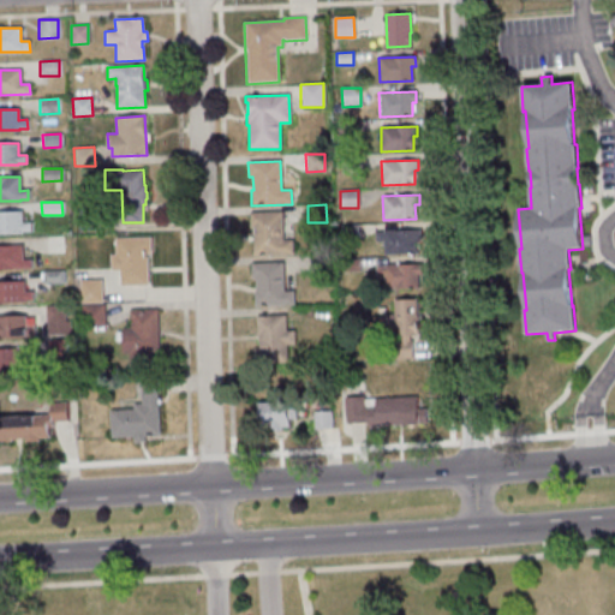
[(77,210),(77,232),(96,231),(95,209),(77,210)]
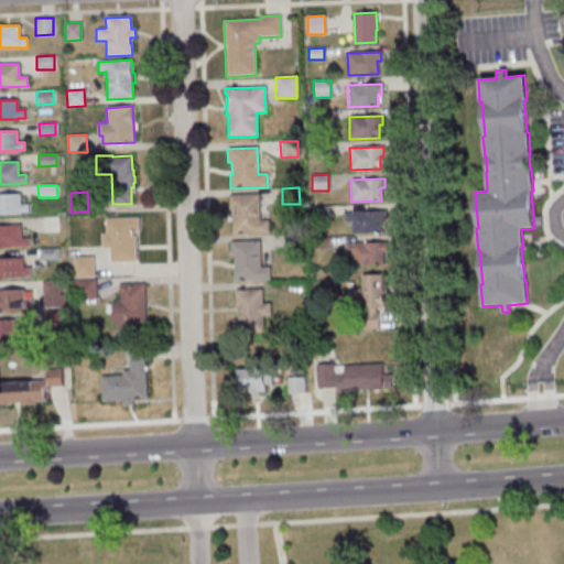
[(0,194),(19,194),(20,205),(28,204),(28,213),(20,213),(20,214),(0,214),(0,194)]
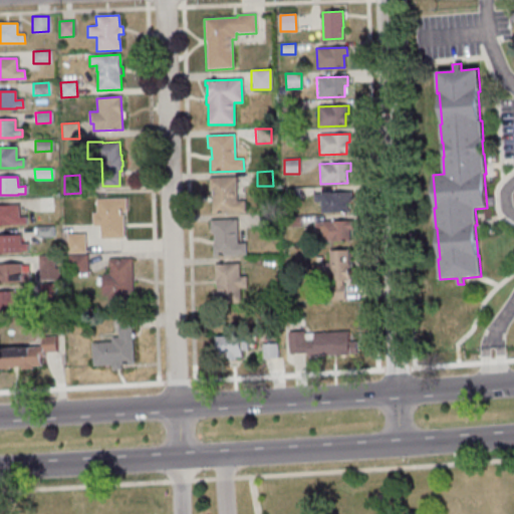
[(209,179),(236,178),(236,201),(244,201),(245,213),(212,214),(211,191),(209,191),(209,179)]
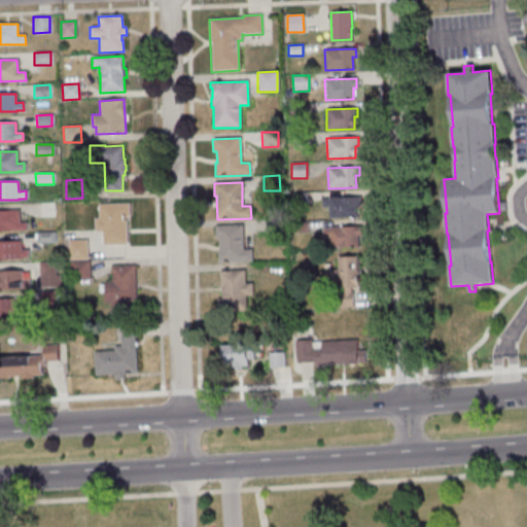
[(307,192),(307,203),(292,204),(291,194),(307,192)]
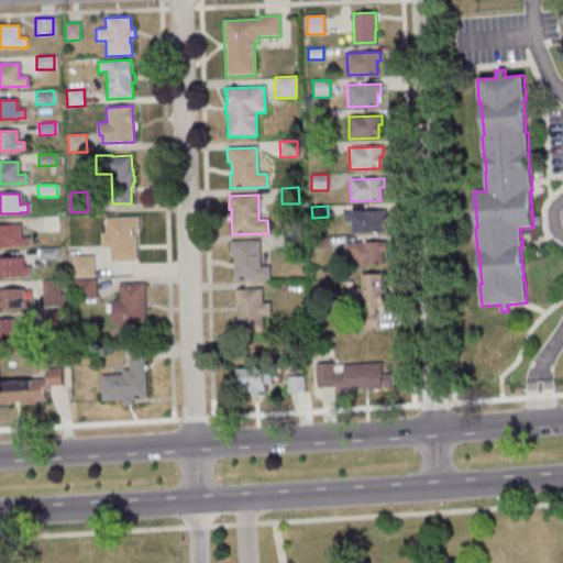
[(343,212),(350,212),(350,211),(385,210),(385,221),(382,221),(382,232),(351,233),(351,222),(343,222),(343,212)]
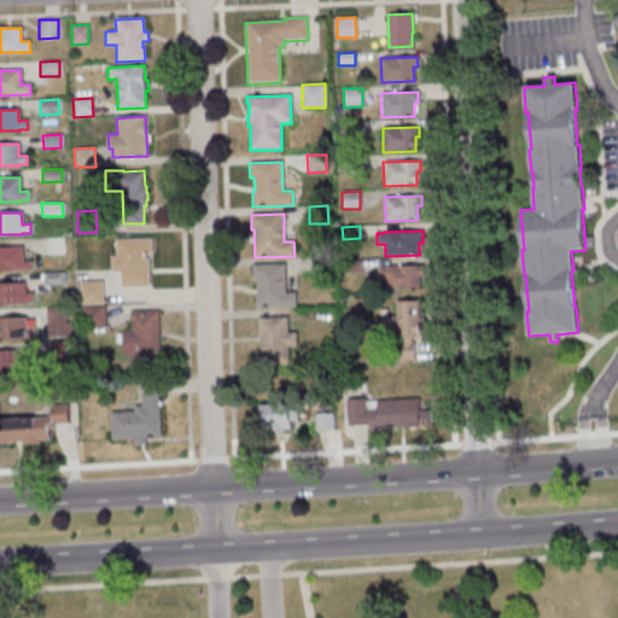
[(64,255),(64,235),(47,235),(47,255),(64,255)]
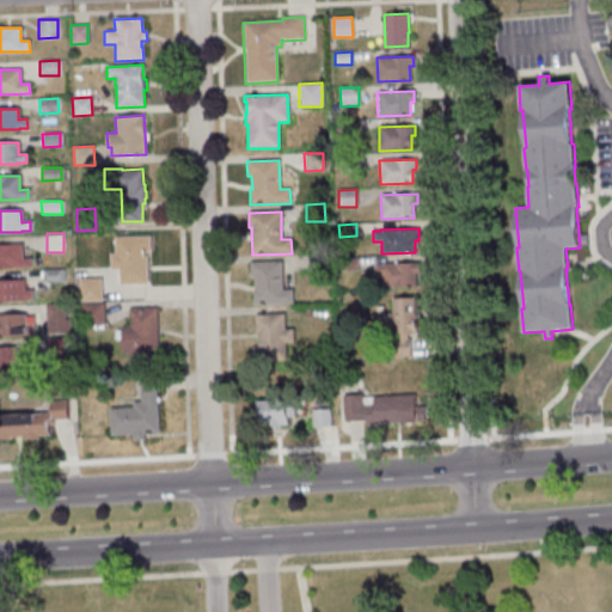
[(114,237),(150,237),(150,252),(146,252),(147,285),(118,285),(118,269),(109,269),(109,254),(115,254),(114,237)]
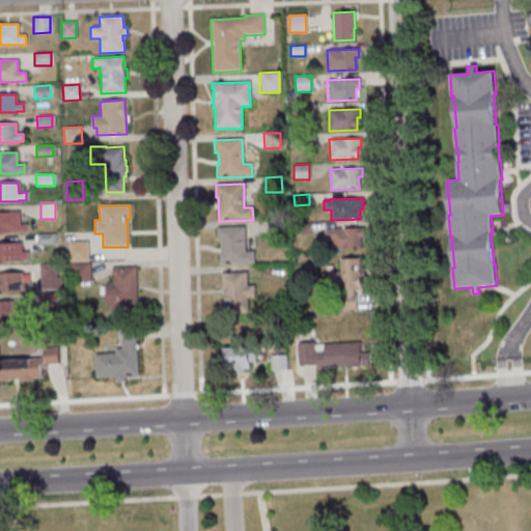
[(0,212),(18,212),(19,224),(26,224),(26,232),(0,232),(0,212)]
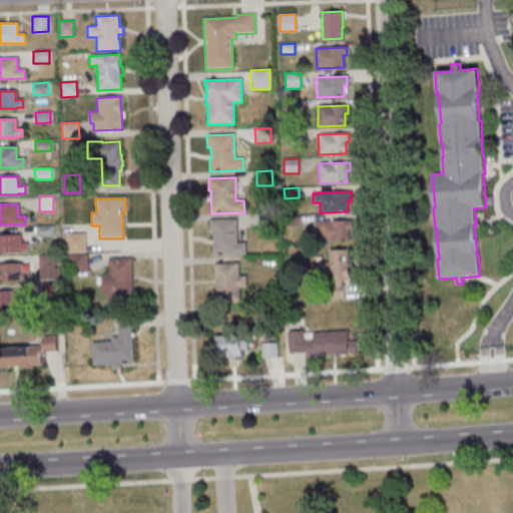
[(257,212),(258,227),(274,227),(274,212),(257,212)]
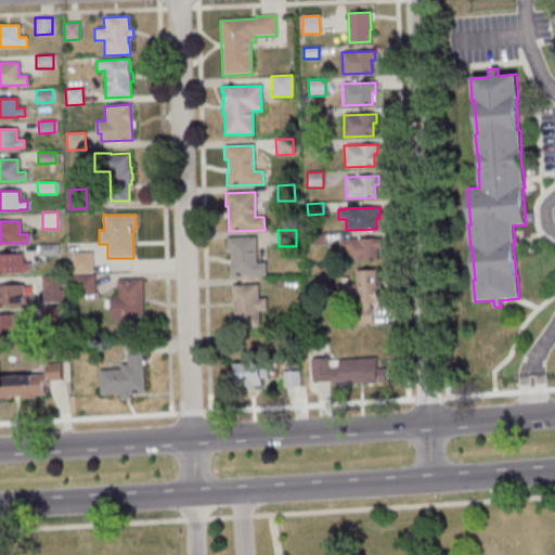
[(323,234),(324,245),(309,246),(308,234),(323,234)]
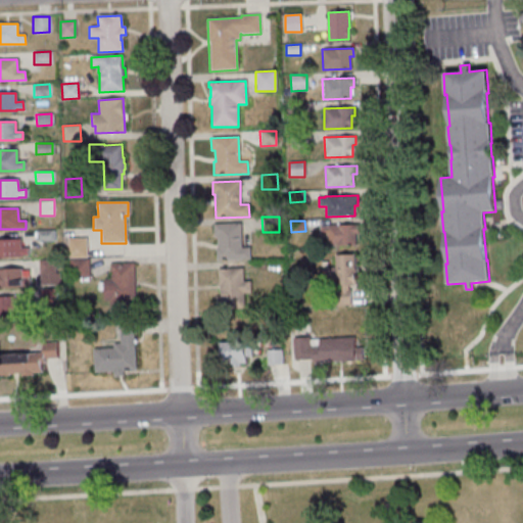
[(212,224),(240,223),(241,248),(249,247),(249,259),(216,260),(216,248),(217,247),(217,237),(214,237),(212,224)]
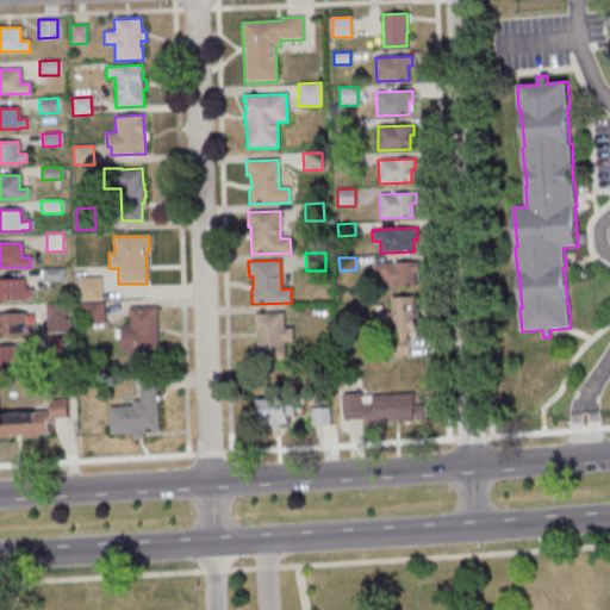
[(373,265),(380,265),(380,263),(418,261),(418,273),(415,273),(415,286),(381,287),(381,274),(373,274),(373,265)]
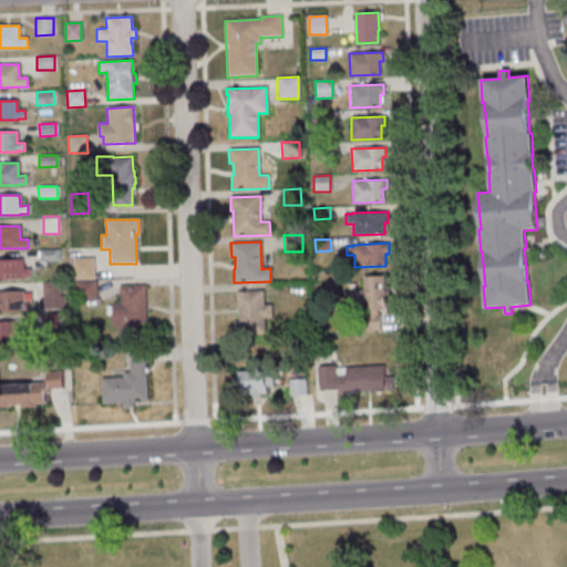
[(39,250),(39,263),(59,261),(58,249),(39,250)]
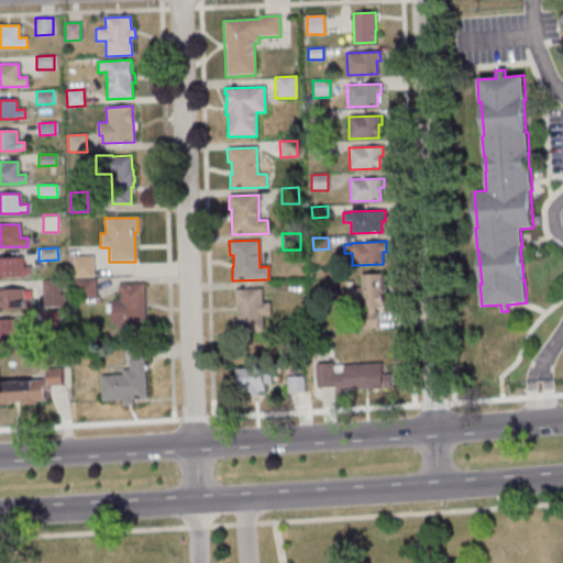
[(92,256),(92,277),(73,278),(73,256),(92,256)]
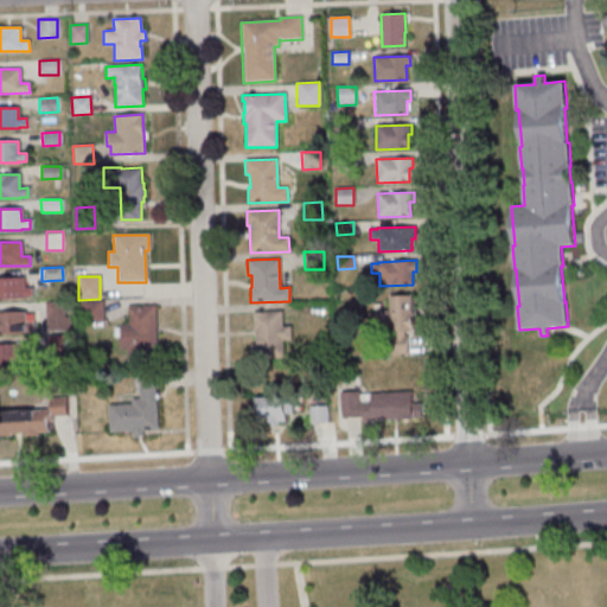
[(0,278),(23,278),(24,288),(31,287),(32,296),(24,296),(24,299),(0,299),(0,278)]
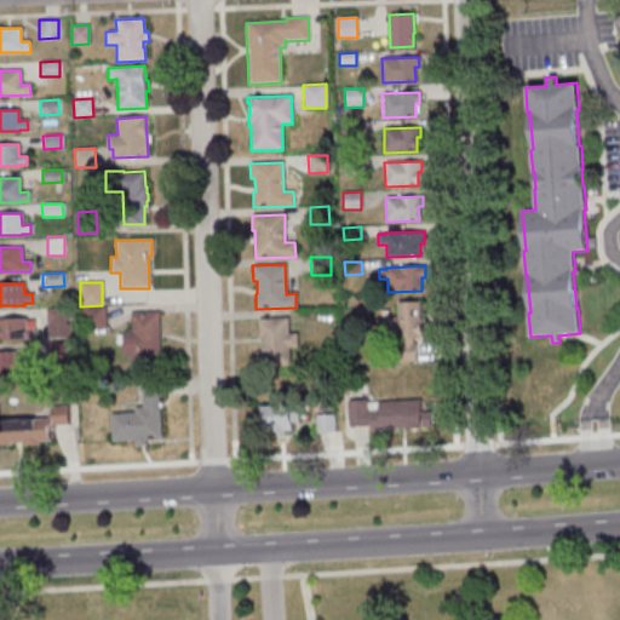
[(396,303),(419,302),(419,304),(422,304),(422,314),(423,314),(424,322),(420,322),(422,338),(412,339),(412,344),(414,344),(414,361),(396,362),(396,345),(402,344),(402,339),(395,339),(395,337),(389,337),(388,317),(396,316),(396,303)]
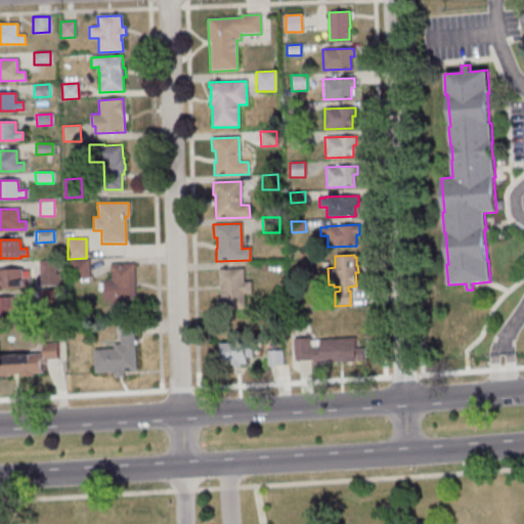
[(88,259),(88,277),(69,278),(69,260),(88,259)]
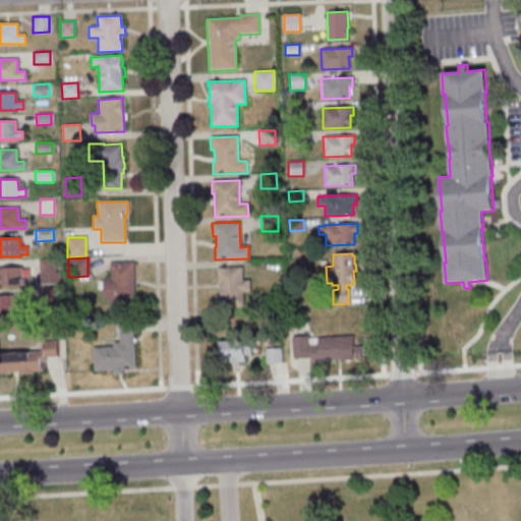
[(38,259),(54,259),(54,272),(58,272),(59,283),(39,284),(39,273),(38,273),(38,259)]
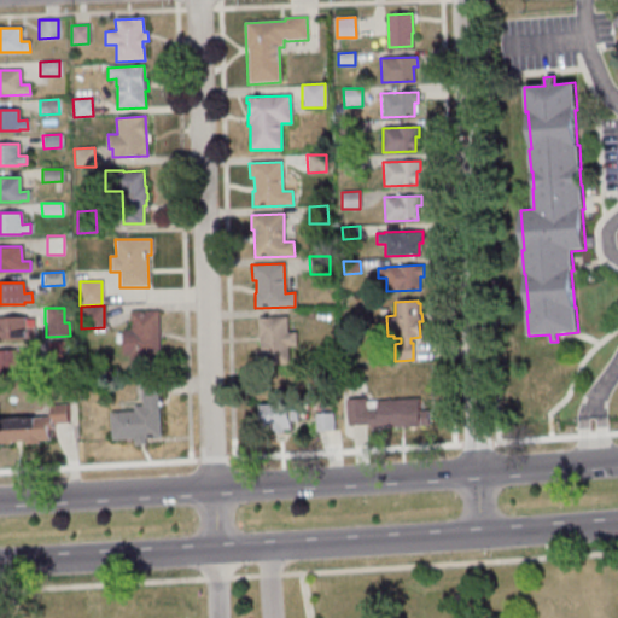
[(128,312),(157,310),(159,367),(128,368),(128,356),(122,356),(121,330),(129,330),(128,312)]
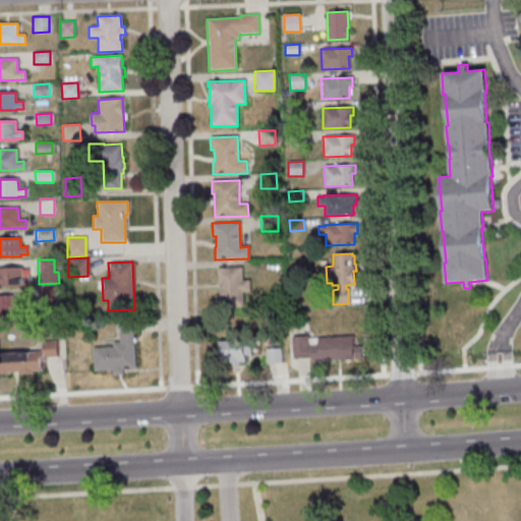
[(0,268),(20,267),(20,269),(27,269),(29,284),(20,284),(20,285),(0,286),(0,268)]
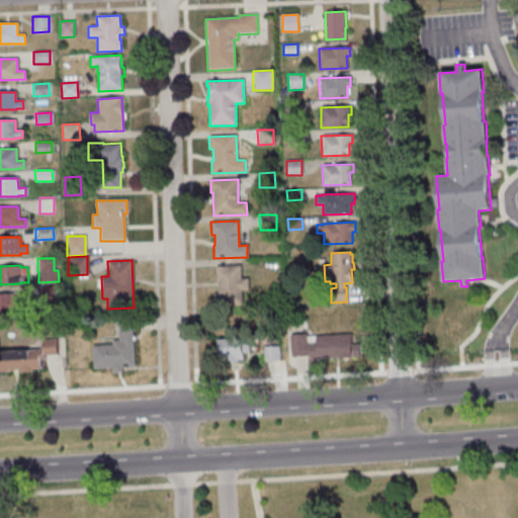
[(214,266),(241,265),(241,278),(248,278),(248,290),(241,291),(242,306),(212,307),(212,294),(218,294),(217,284),(216,284),(214,266)]
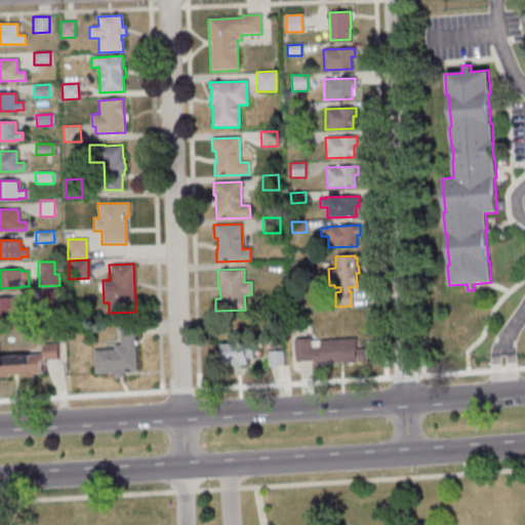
[(39,290),(40,306),(56,306),(55,289),(39,290)]
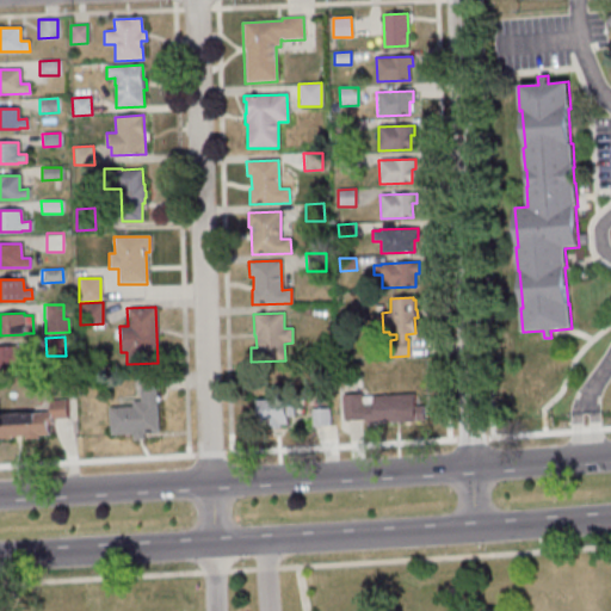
[(0,346),(24,346),(25,365),(16,365),(16,370),(0,370),(0,346)]
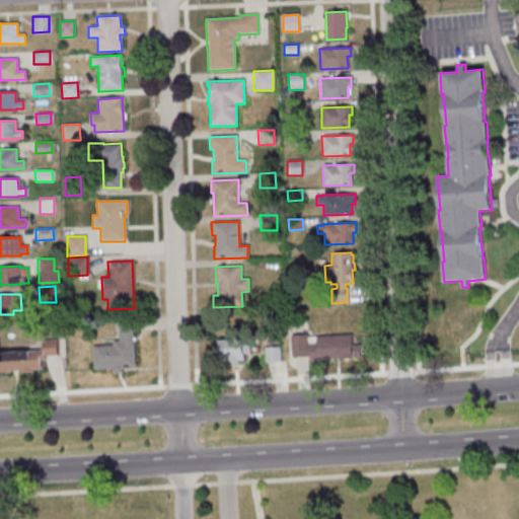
[(113,346),(91,347),(92,370),(112,369),(112,375),(122,374),(122,368),(134,368),(132,334),(135,332),(134,316),(118,317),(119,341),(113,342),(113,346)]
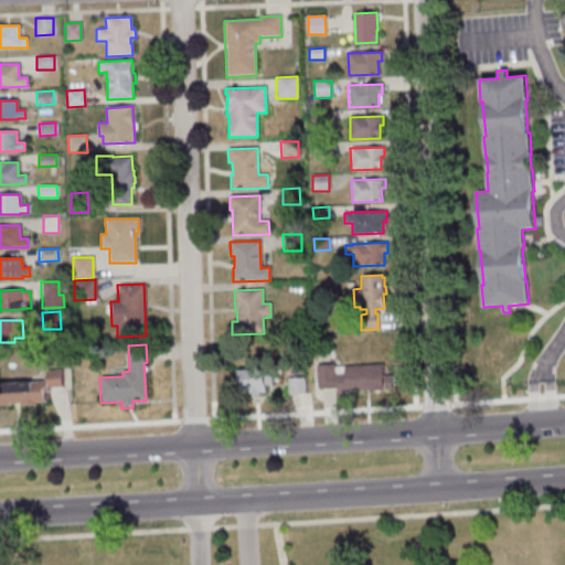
[(315,365),(317,390),(336,390),(336,393),(338,393),(339,394),(343,393),(345,392),(366,391),(366,393),(383,392),(383,390),(392,390),(391,375),(382,375),(382,364),(333,368),(333,364),(315,365)]
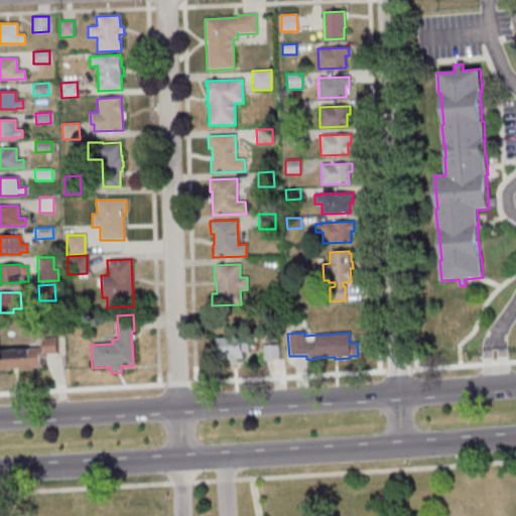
[(215,339),(242,337),(242,345),(247,345),(247,352),(241,352),(242,358),(234,359),(235,361),(228,362),(227,356),(216,357),(215,339)]
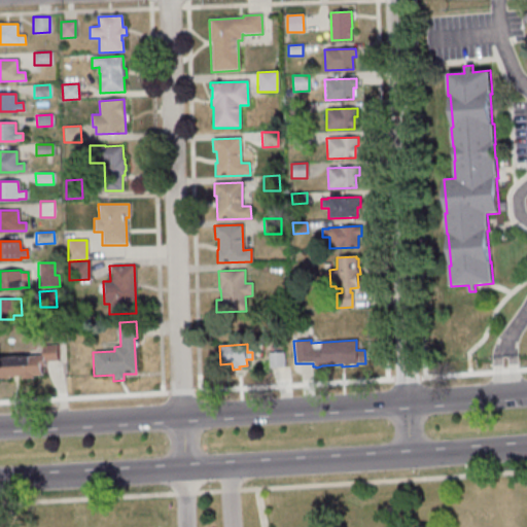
[(41,356),(0,357),(0,379),(6,379),(8,378),(20,377),(20,379),(32,379),(32,376),(41,376),(40,364),(43,364),(42,361),(56,361),(56,345),(41,345),(41,356)]
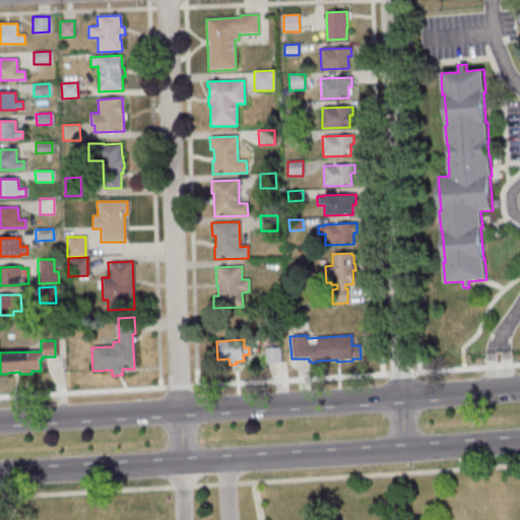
[(264,348),(265,364),(280,363),(279,347),(264,348)]
